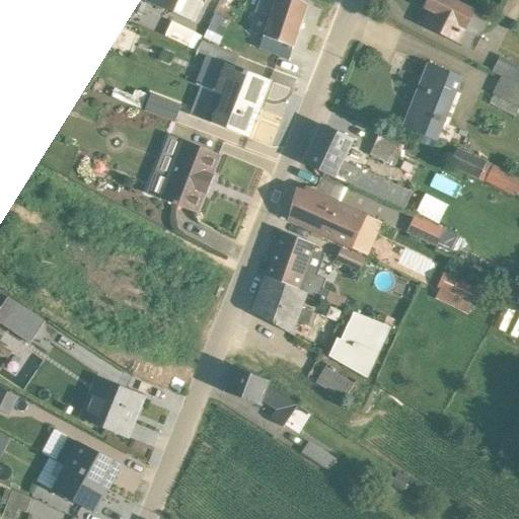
[(152,0),(151,3),(195,24),(206,0),(152,0)]
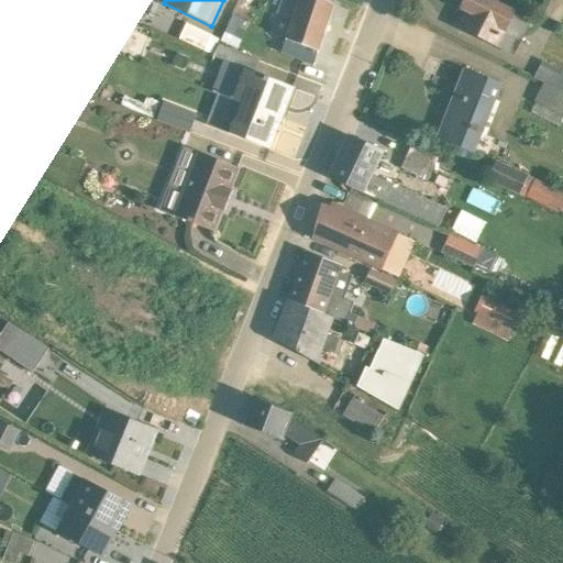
[(332,7),(319,0),(280,0),(276,14),(291,20),(279,54),(311,67),(332,7)]
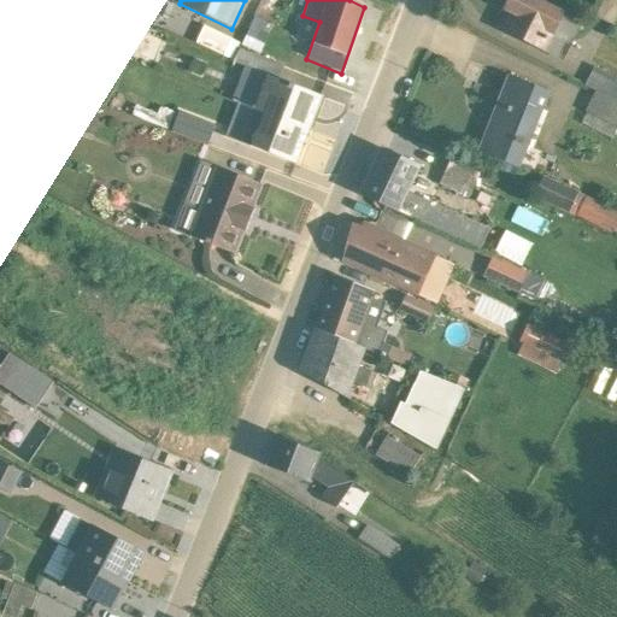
[(560,12),(533,0),(510,0),(505,10),(513,15),(505,31),(562,63),(580,25),(560,16),(560,12)]
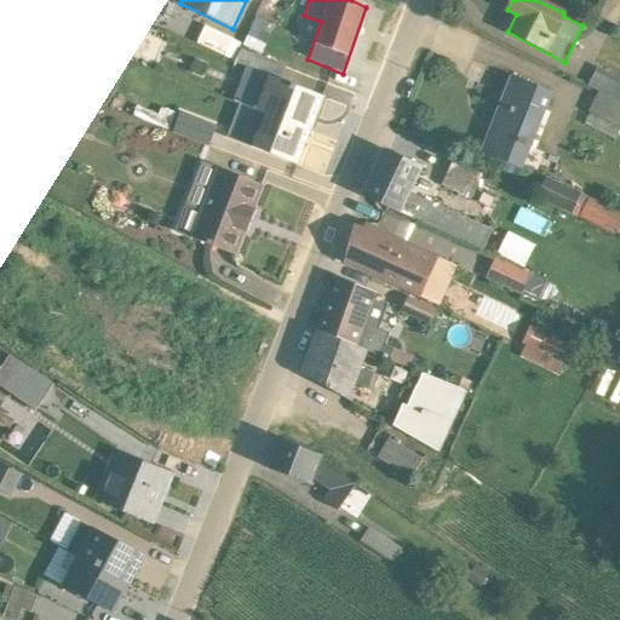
[(619,0),(604,0),(597,16),(614,26),(619,13),(619,0)]
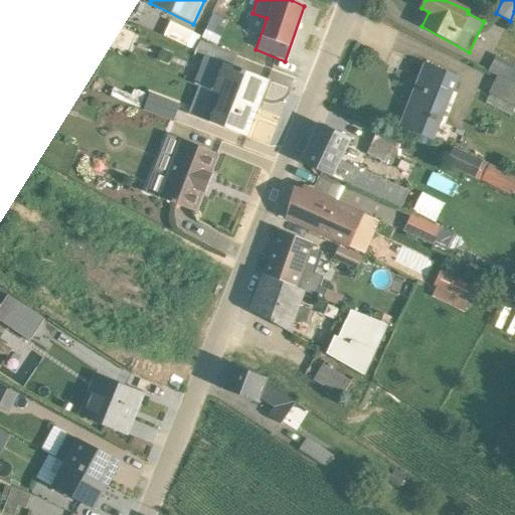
[(132,55),(140,25),(121,19),(112,49),(132,55)]
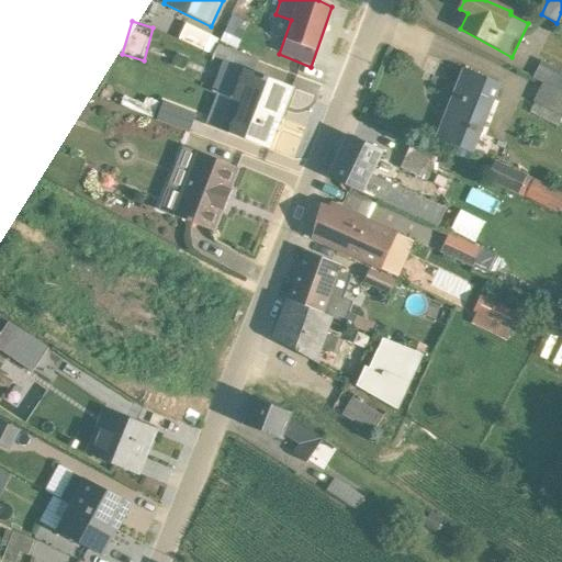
[(216,45),(212,57),(223,62),(211,93),(232,101),(281,120),(293,89),(253,72),(257,62),(216,45)]
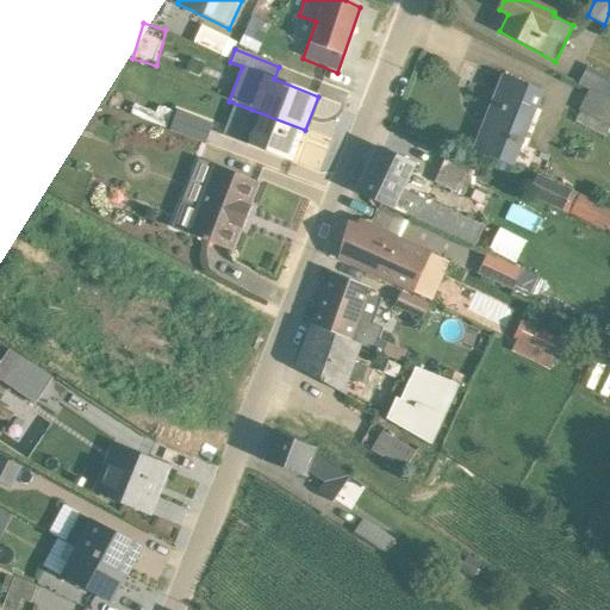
[(609,104),(609,79),(587,67),(577,86),(587,92),(609,104)]
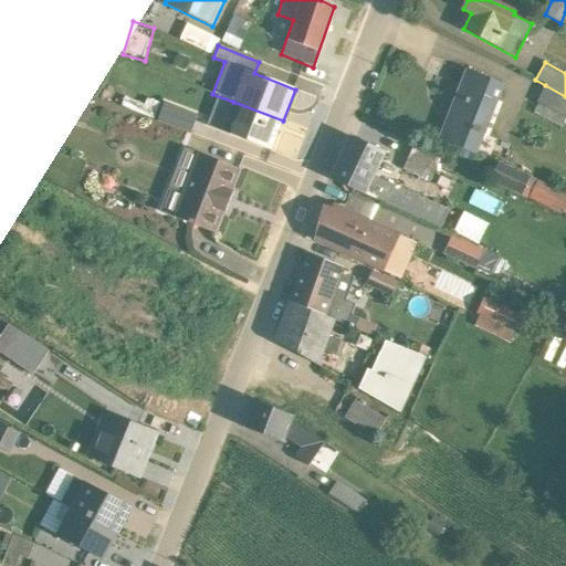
[(503,86),(464,70),(437,140),(477,156),(503,86)]
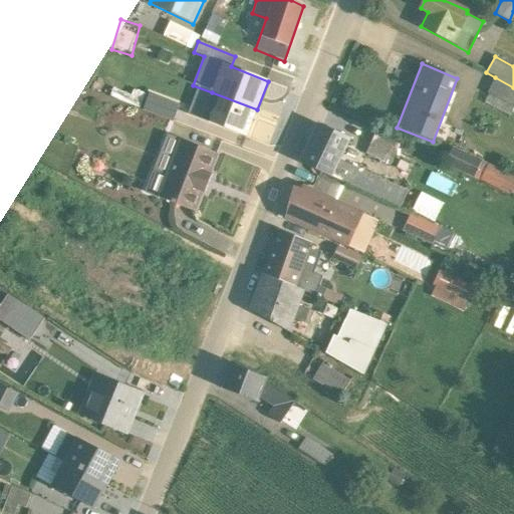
[(488,95),(484,103),(508,116),(510,112),(513,113),(513,87),(495,77),(487,93),(488,95)]
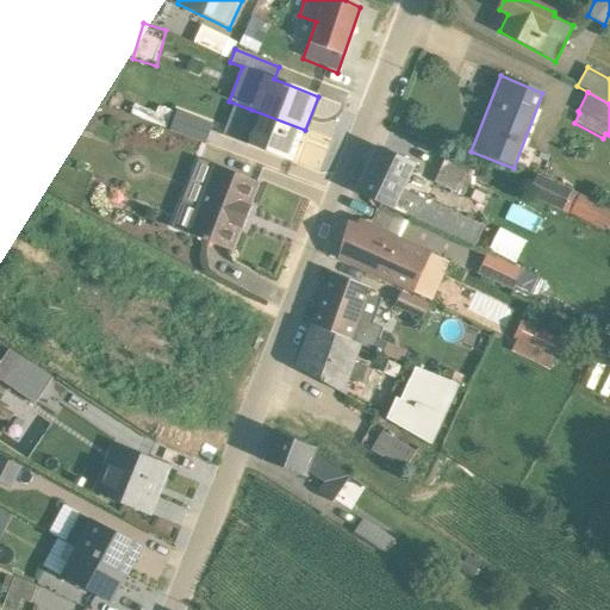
[(134,104),(130,116),(165,130),(169,118),(134,104)]
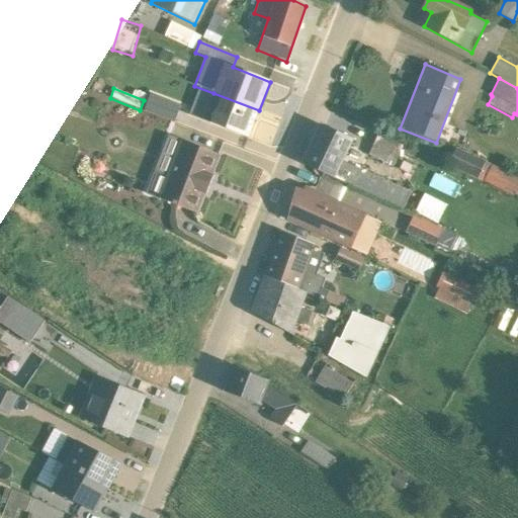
[(197,89),(187,115),(248,139),(259,110),(213,93),(212,94),(197,89)]
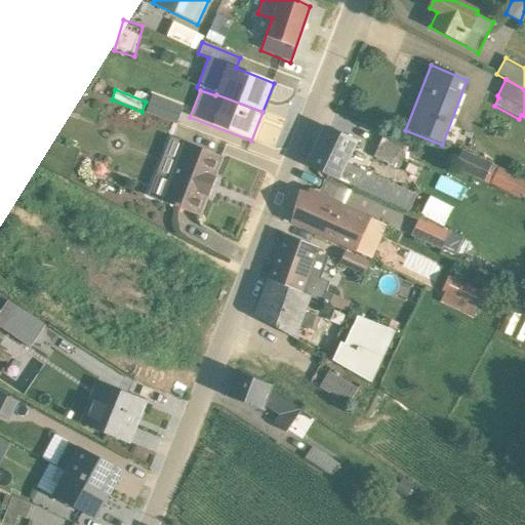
[(183,108),(152,96),(147,113),(176,124),(183,108)]
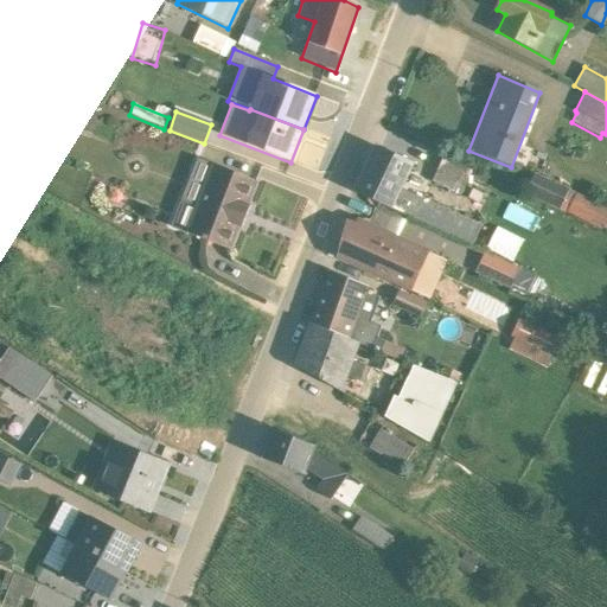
[(353,193),(472,247),(481,225),(421,197),(423,192),(422,192),(404,184),(414,165),(376,147),(353,193)]
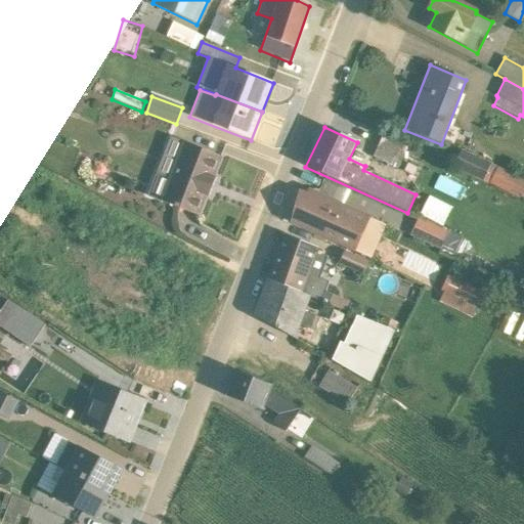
[(407,148),(382,136),(373,158),(397,170),(407,148)]
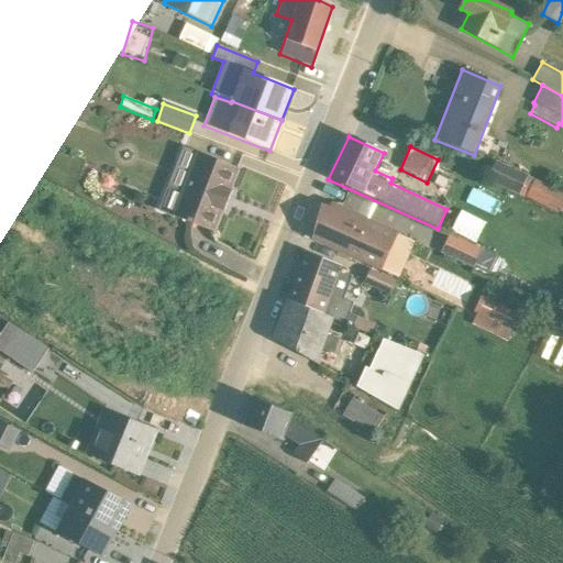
[(157,211),(211,232),(220,211),(223,212),(231,192),(228,190),(236,169),(183,148),(157,211)]
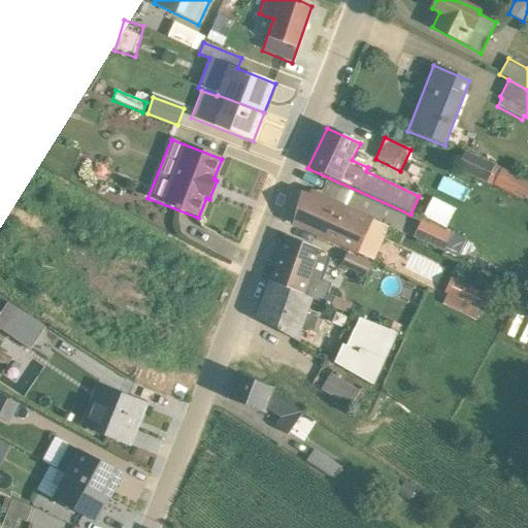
[(527,202),(527,180),(463,151),(456,169),(525,201),(527,202)]
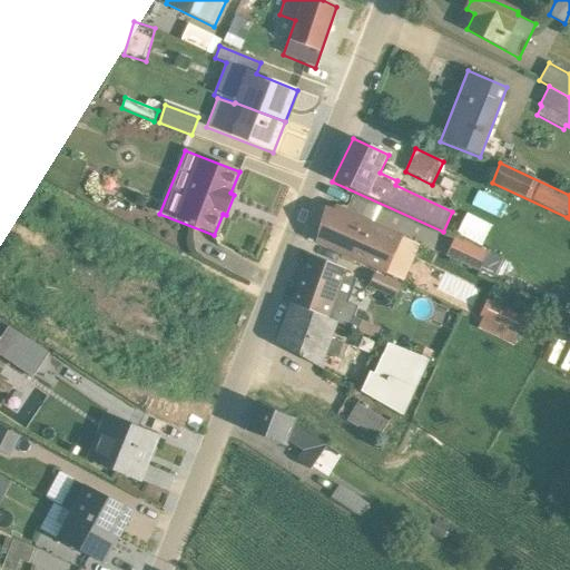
[(331,213),(326,210),(317,242),(401,282),(418,245),(402,238),(403,235),(334,206),(331,213)]
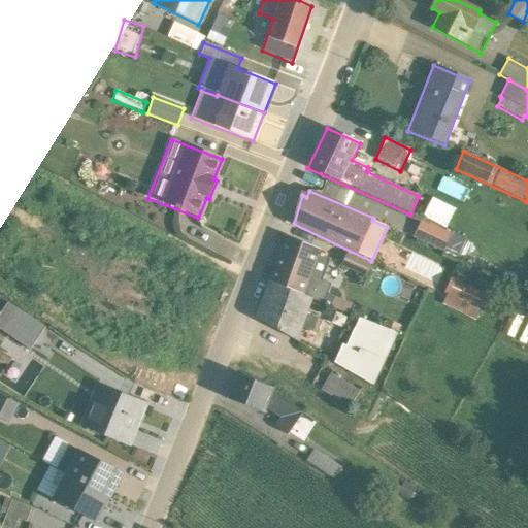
[(450,233),(422,221),(413,238),(441,252),(450,233)]
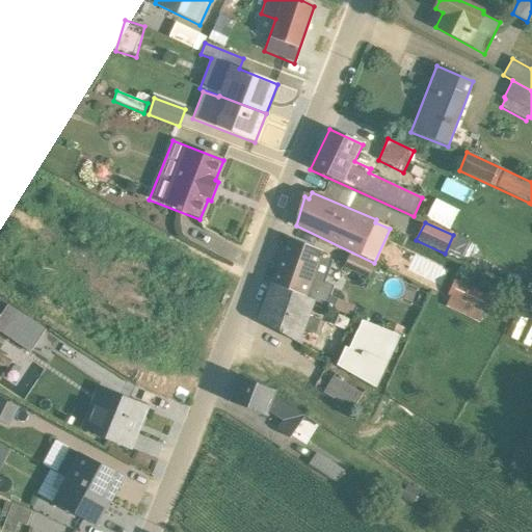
[(333,310),(350,317),(354,307),(329,296),(333,288),(323,284),(331,262),(320,258),(322,253),(288,240),(271,285),(314,303),(322,306),(323,303),(333,308),(333,310)]
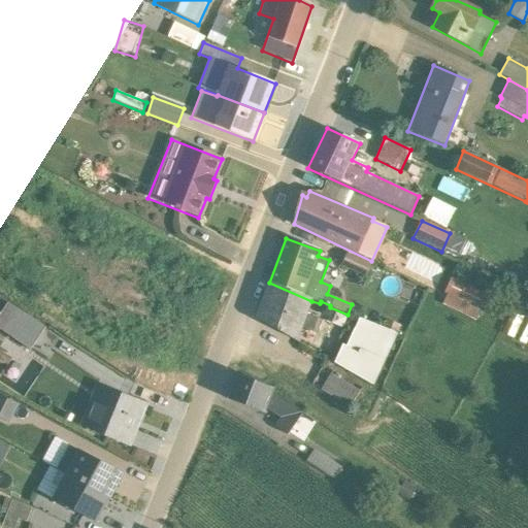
[(349,251),(340,266),(364,277),(371,261),(349,251)]
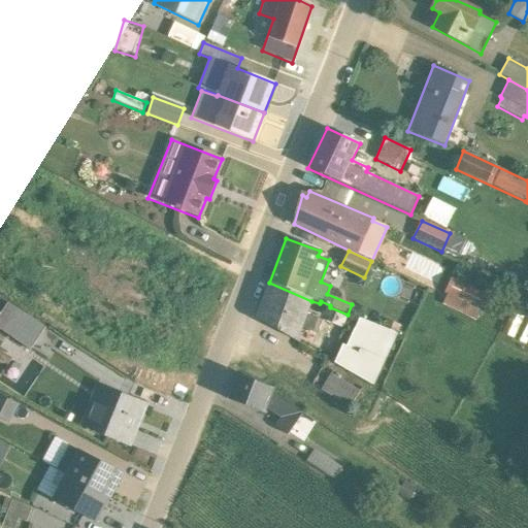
[(447,295),(442,304),(475,320),(480,311),(492,317),(499,301),(450,278),(443,294),(447,295)]
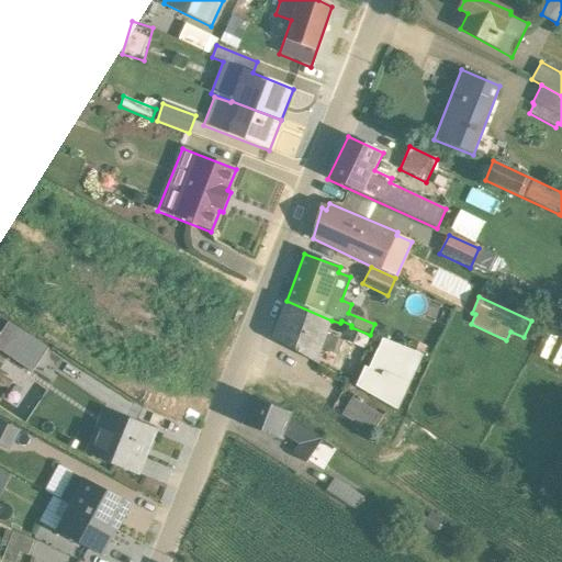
[(287,301),(273,339),(315,364),(321,350),(333,353),(337,339),(327,335),(332,321),(287,301)]
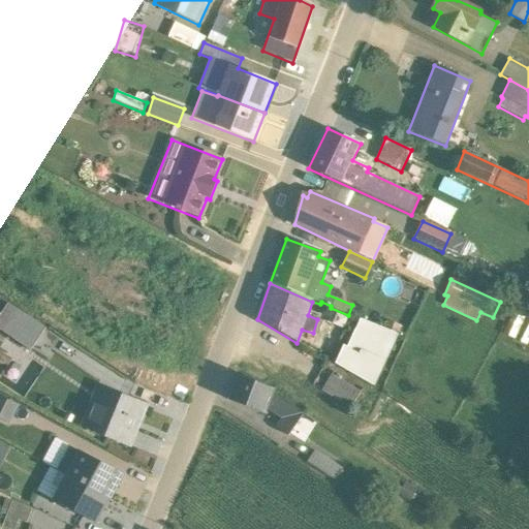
[(9,302),(0,315),(0,327),(32,347),(45,324),(9,302)]
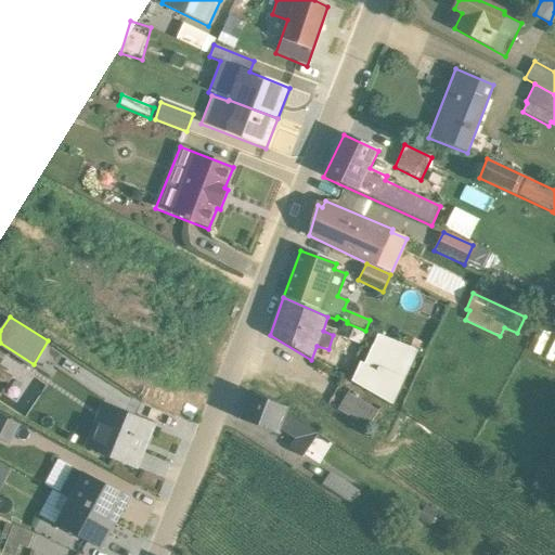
[(350,382),(392,405),(416,352),(377,336),(363,364),(359,362),(350,382)]
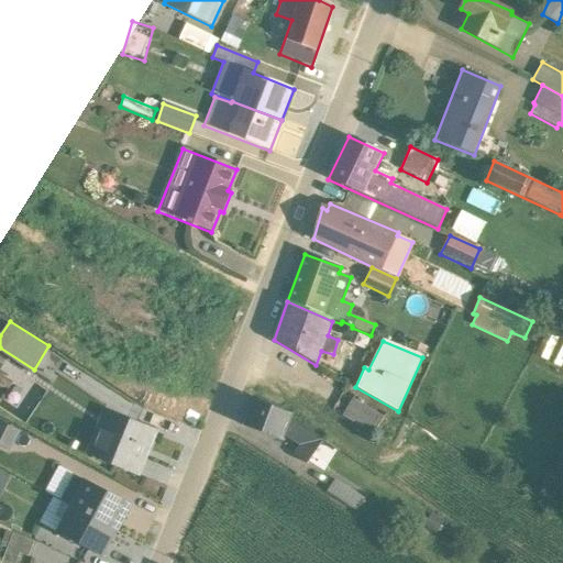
[(383,417),(352,399),(343,415),(373,434),(383,417)]
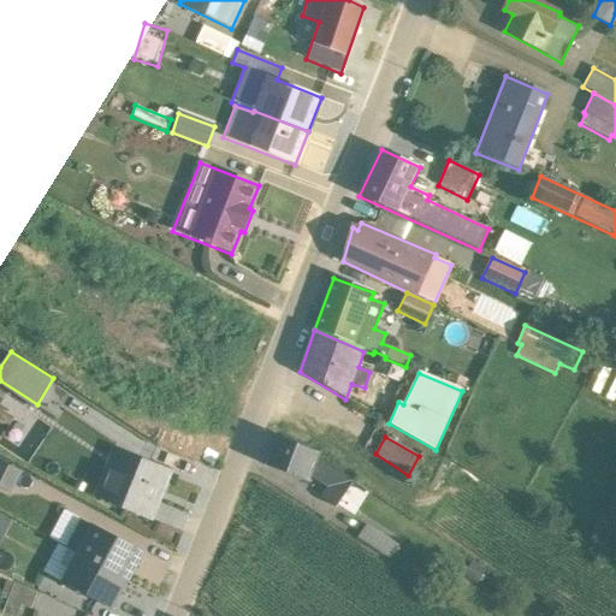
[(277,438),(266,467),(307,485),(311,479),(326,490),(320,498),(335,508),(351,481),(318,458),(319,455),(277,438)]
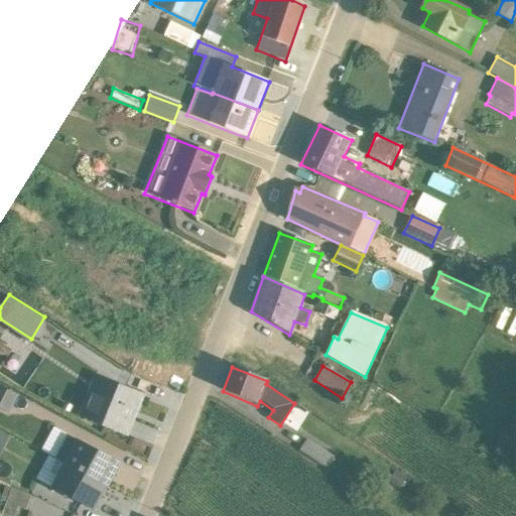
[(93,377),(77,416),(126,435),(141,396),(93,377)]
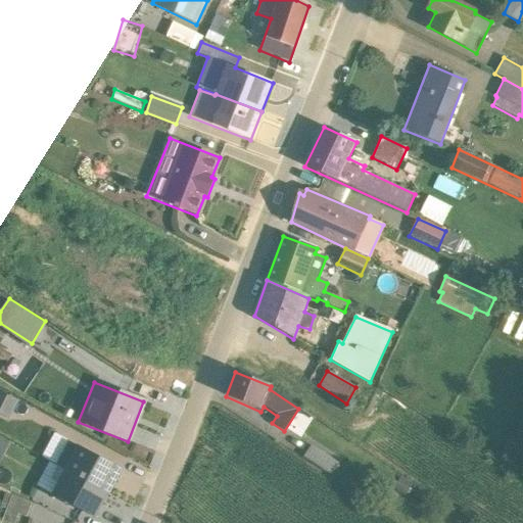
[(0,407),(0,411),(12,416),(20,397),(7,391),(0,407)]
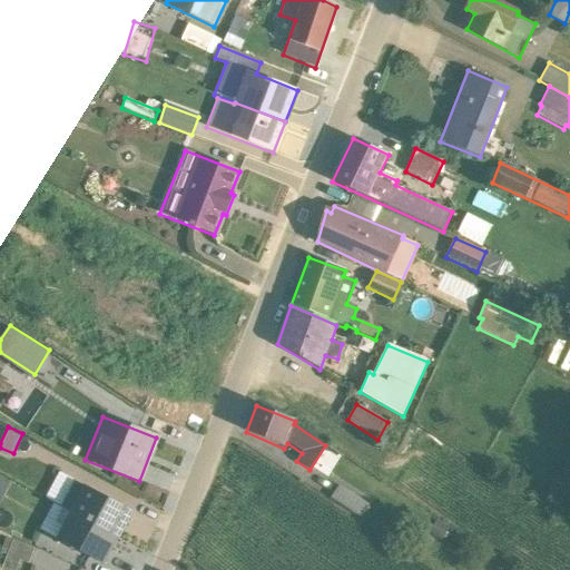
[(128,519),(131,512),(85,487),(84,488),(74,482),(60,507),(118,538),(121,532),(129,519),(128,519)]
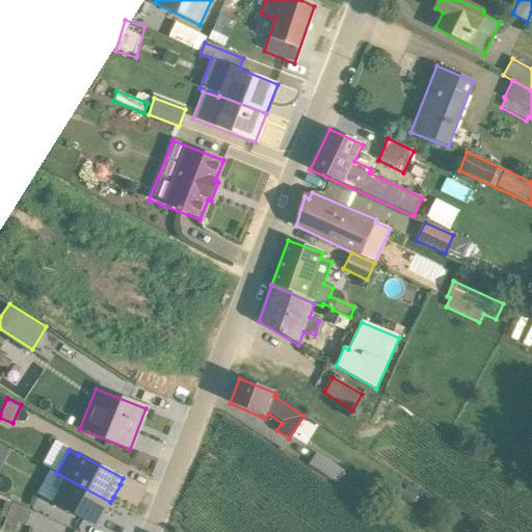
[(344,471),(317,453),(309,466),(336,483),(344,471)]
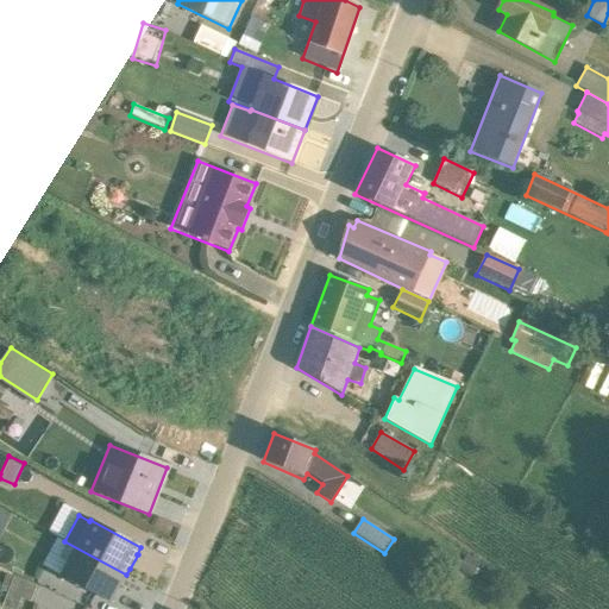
[(126,575),(64,541),(57,538),(42,566),(111,603),(126,575)]
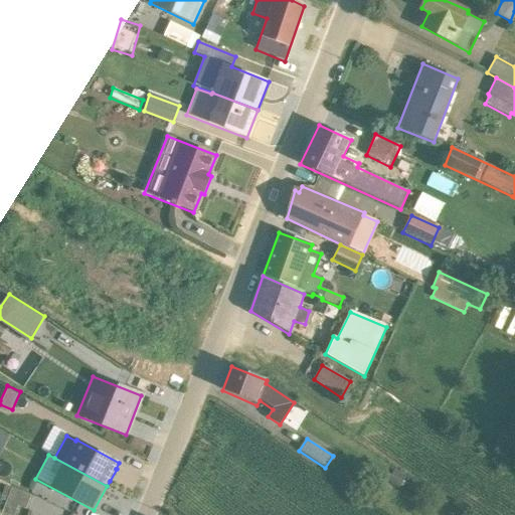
[(0,499),(6,502),(2,513),(7,514),(14,514),(18,507),(26,510),(31,496),(5,487),(0,499)]
